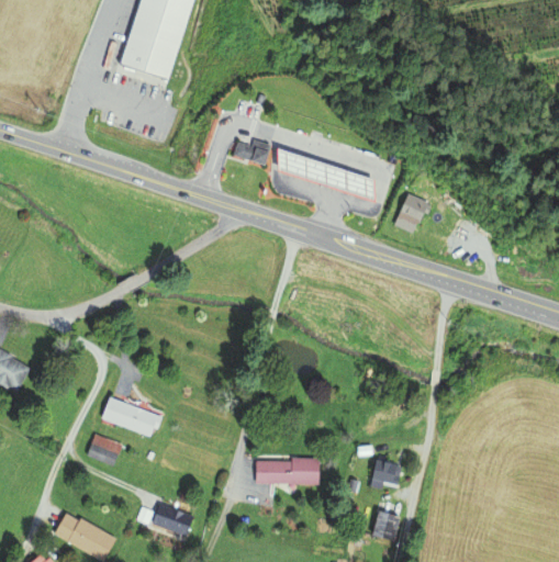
[(140,0),(120,64),(168,79),(192,0),(140,0)]
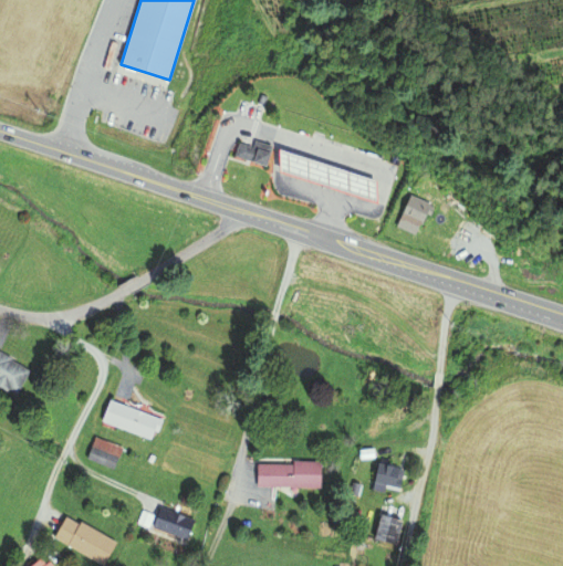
[(274,146),(258,139),(254,147),(241,143),(237,154),(268,165),(274,146)]
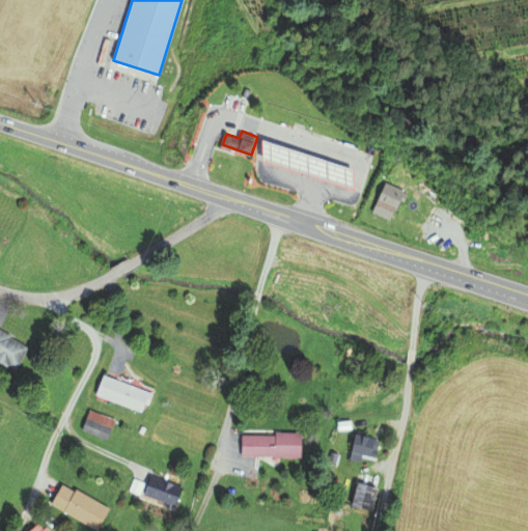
[(261,140),(261,159),(353,189),(352,169),(261,140)]
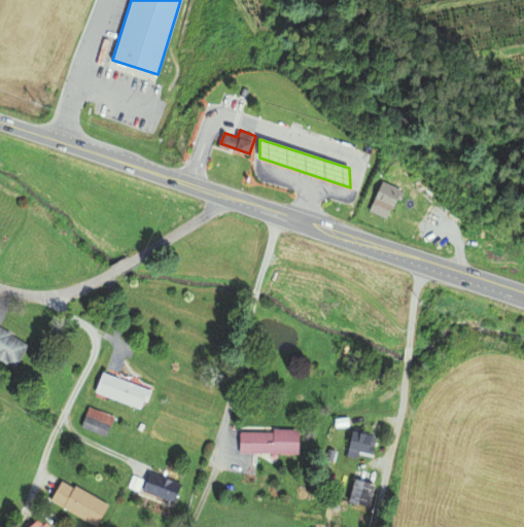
[(403,188),(384,180),(372,208),(387,214),(391,205),(395,207),(403,188)]
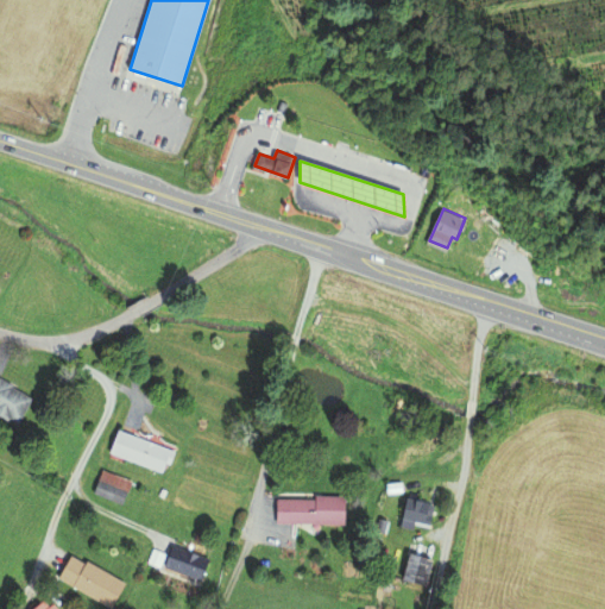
[(32,397),(0,380),(0,415),(7,420),(10,416),(19,421),(32,397)]
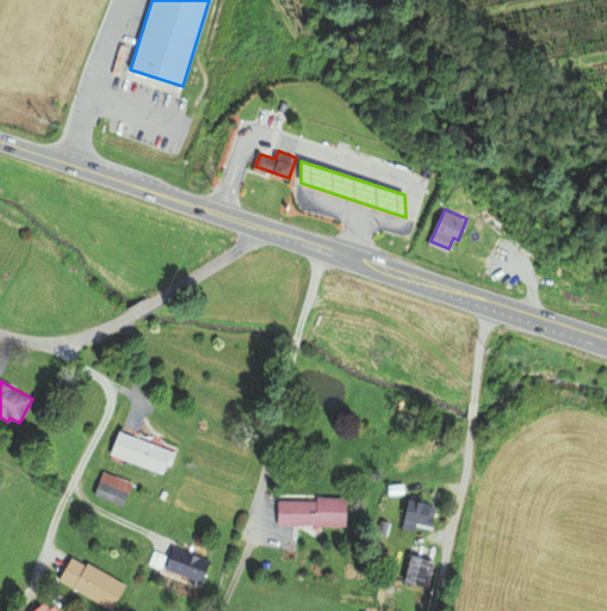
[(163,471),(166,462),(171,464),(175,451),(119,431),(112,454),(163,471)]
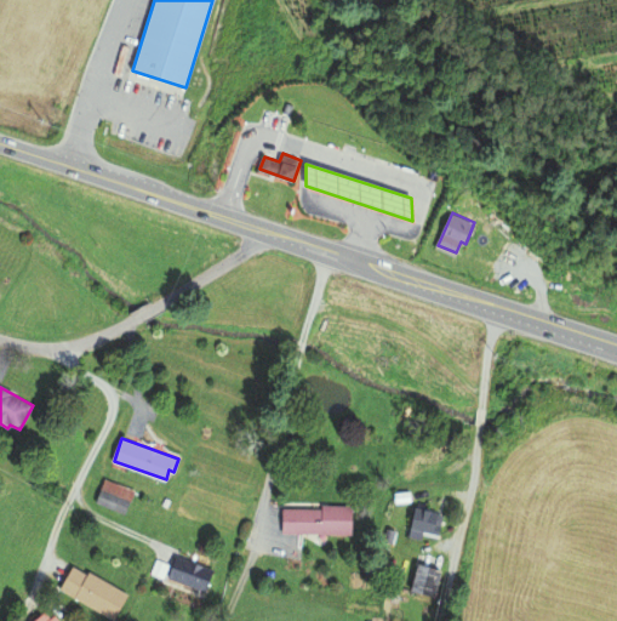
[(126,512),(135,491),(106,480),(97,501),(126,512)]
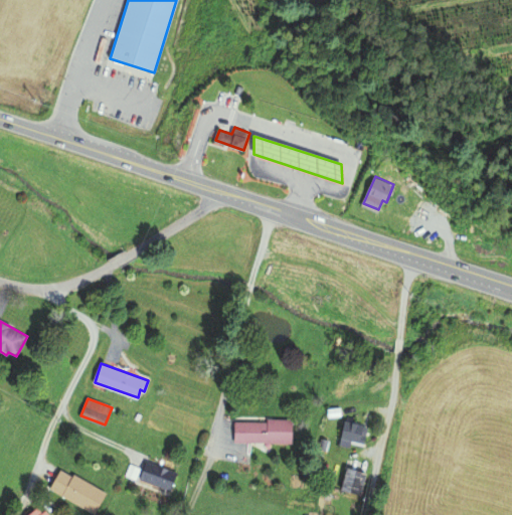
[(294,442),(294,419),(270,418),(270,421),(236,421),(236,441),(294,442)]
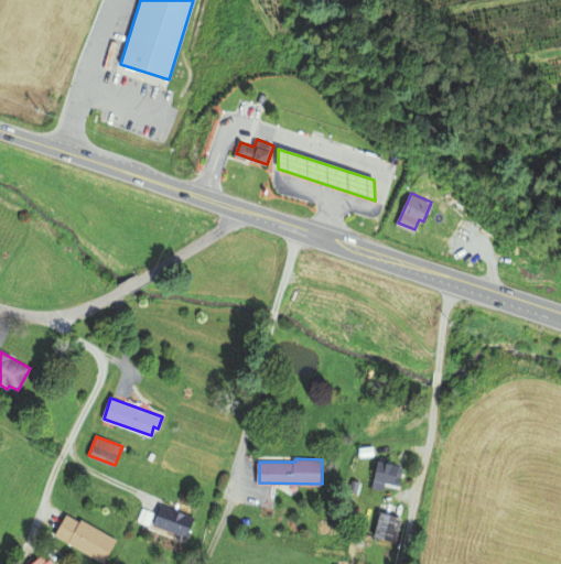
[(378,462),(375,479),(400,485),(405,467),(378,462)]
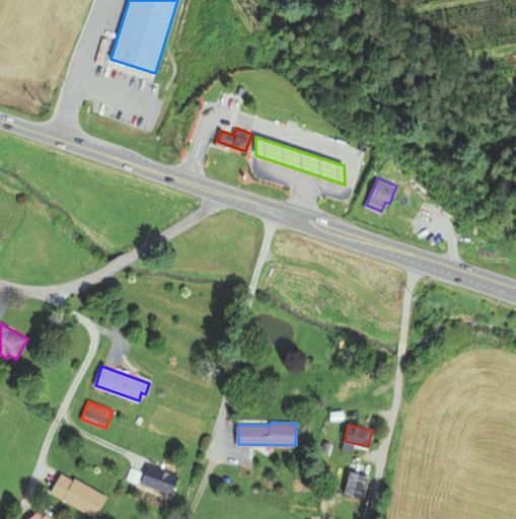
[(173,493),(179,476),(148,464),(142,482),(173,493)]
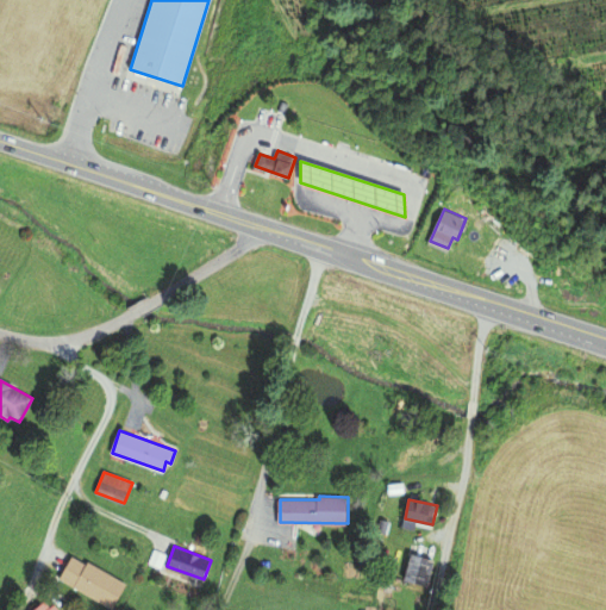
[(411,554),(404,579),(428,585),(433,560),(411,554)]
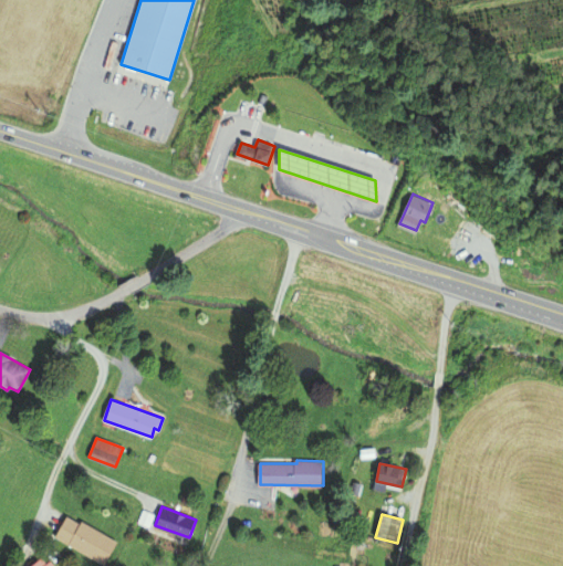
[(66,516),(55,536),(102,565),(116,542),(82,521),(80,524),(66,516)]
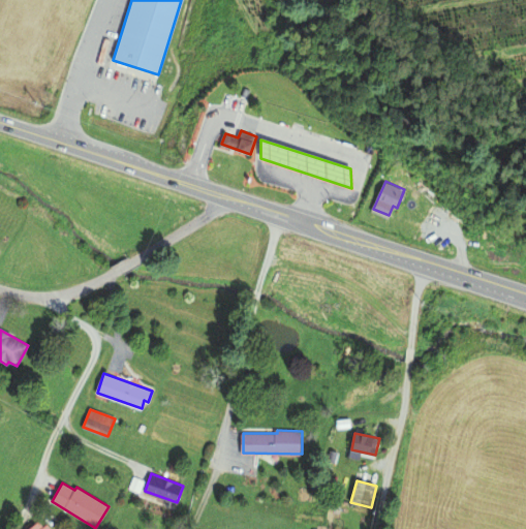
[(49,528),(42,520),(30,528),(49,528)]
